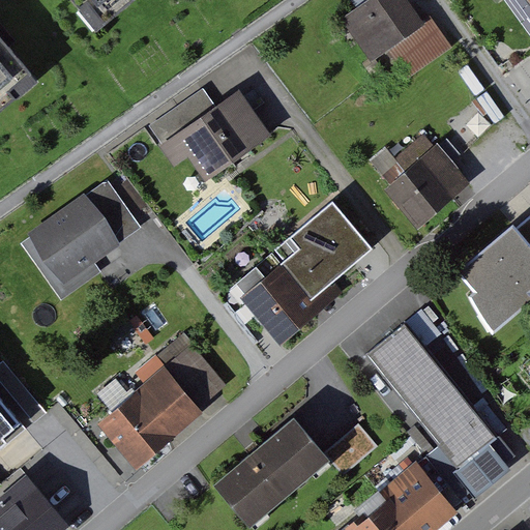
[(128,0),(84,0),(102,22),(128,0)]
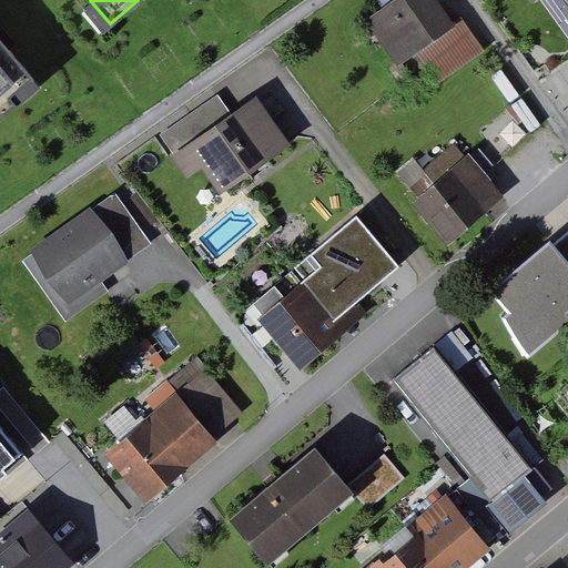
[(429,0),(396,0),(365,22),(396,66),(415,52),(449,28),(429,0)]
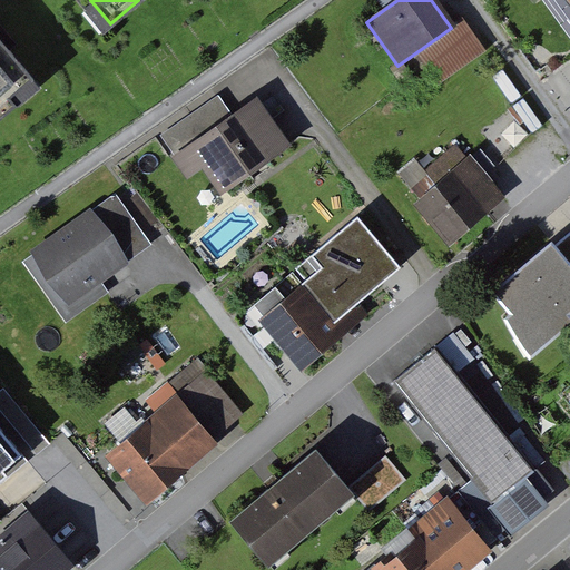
[(484,52),(461,20),(451,28),(416,52),(439,84),(484,52)]
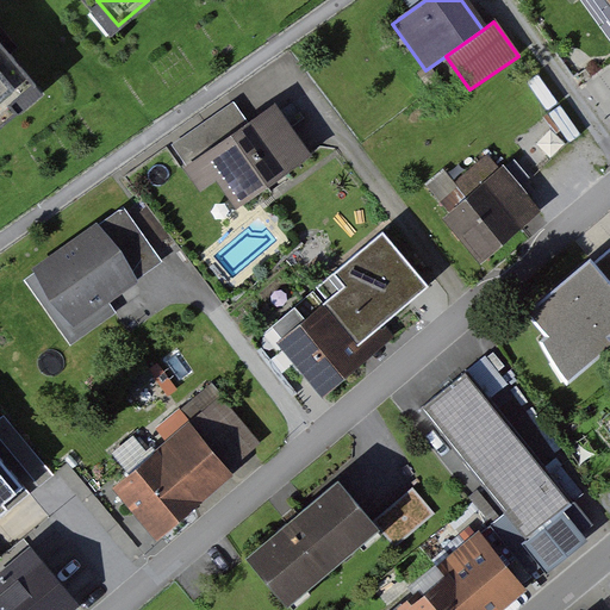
[(0,128),(39,97),(0,48),(0,128)]
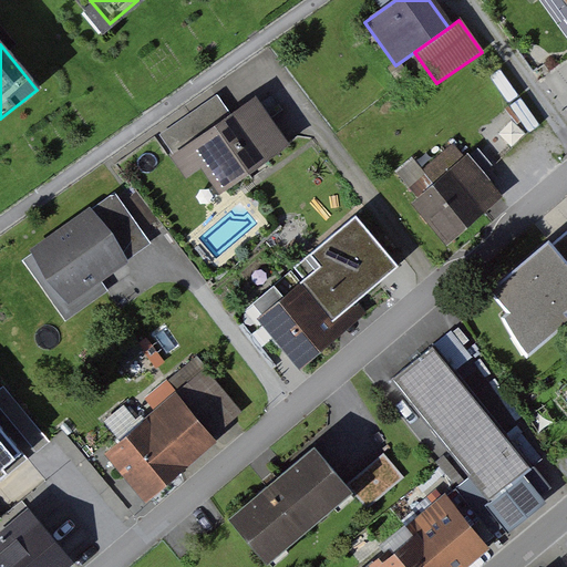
[(188,144),(230,115),(223,105),(215,95),(160,135),(174,155),(188,144)]
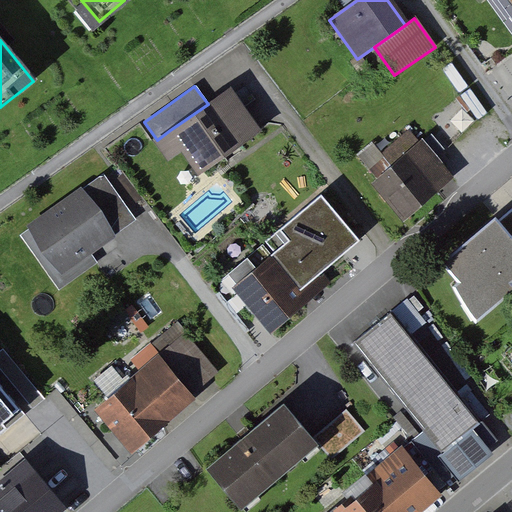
[(199,172),(262,129),(233,87),(208,104),(170,130),(199,172)]
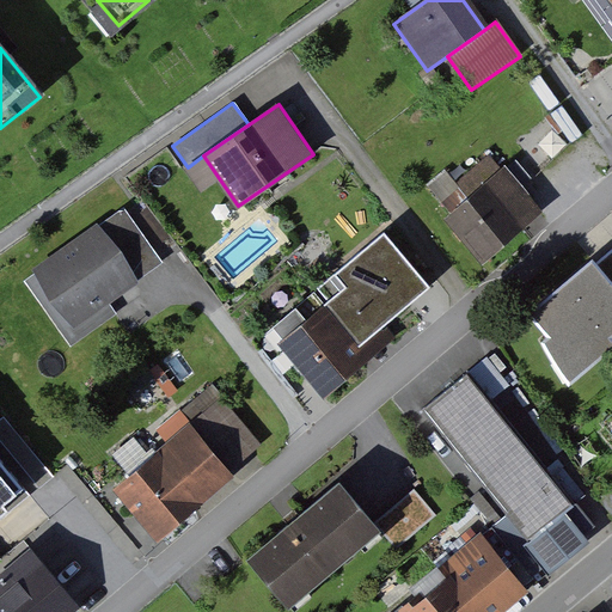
[(543,212),(507,167),(447,215),(467,240),(483,261),(530,222),(543,212)]
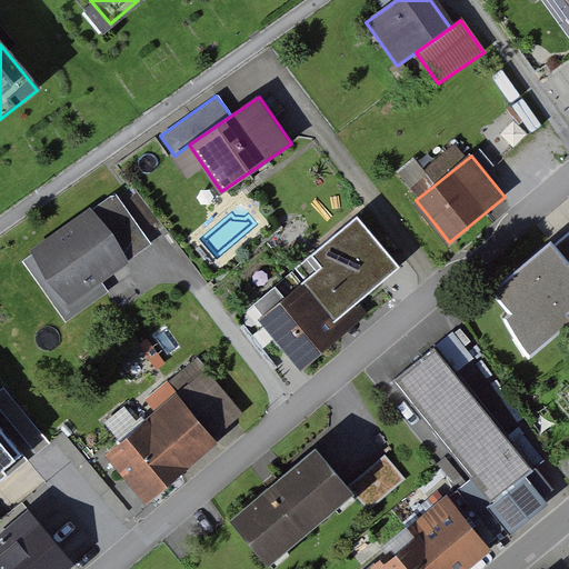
[(156,247),(118,193),(32,252),(70,307),(156,247)]
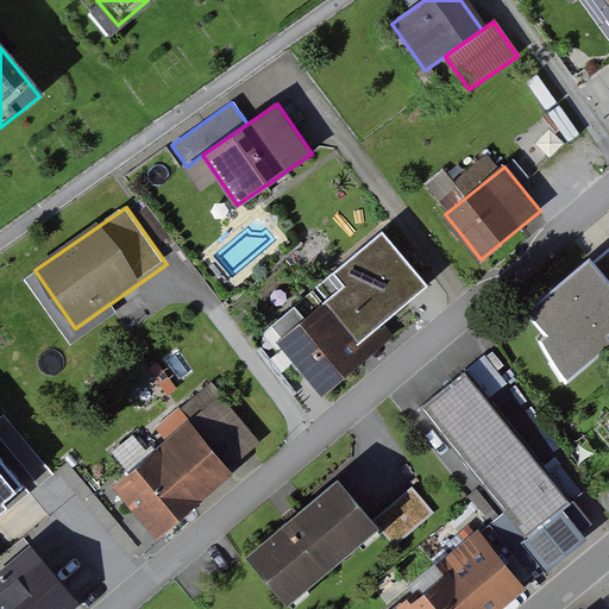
[(313,289),(359,341),(369,334),(415,294),(426,284),(381,232),(313,289)]
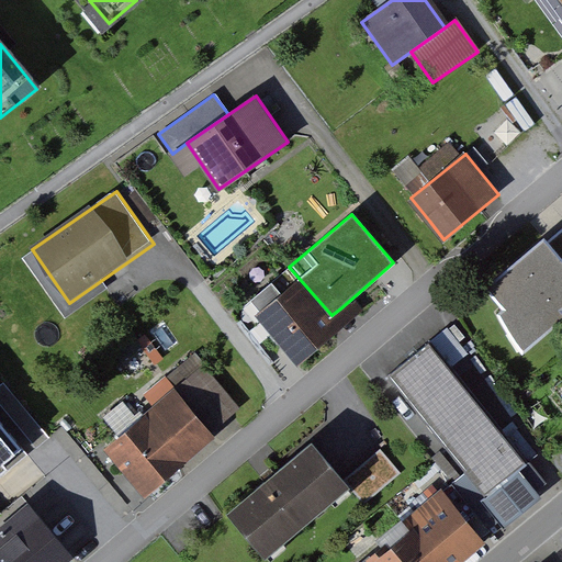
[(561,232),(552,242),(543,231),(478,287),(524,341),(561,308),(561,232)]
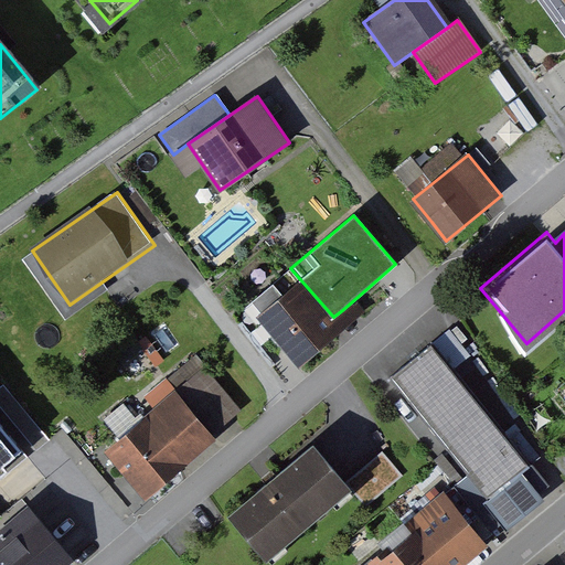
[(276,342),(297,366),(342,330),(333,317),(290,268),(246,306),(276,342)]
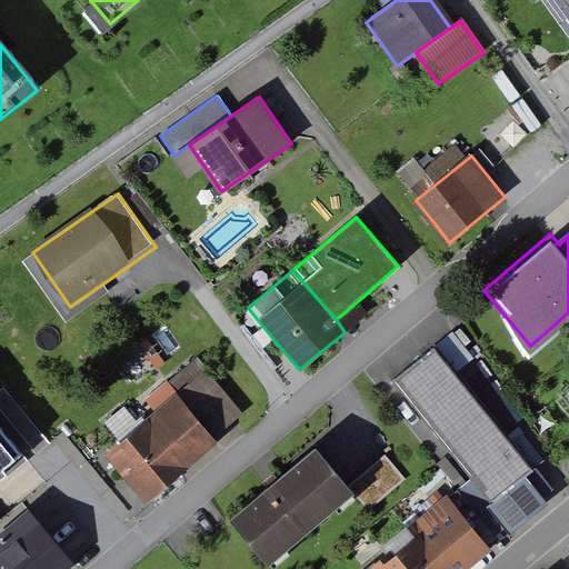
[(542,473),(433,346),(419,358),(390,382),(499,510),(542,473)]
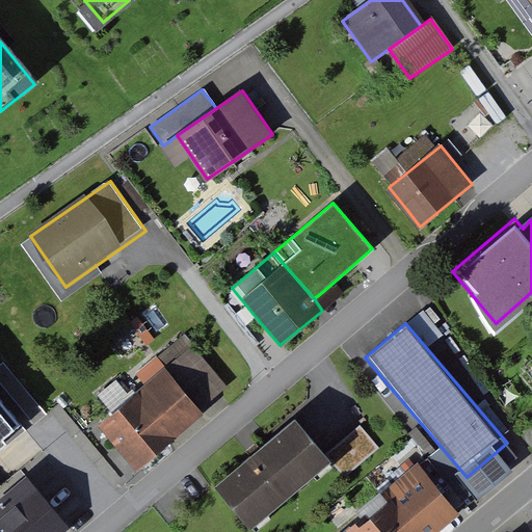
[(121,444),(135,461),(187,417),(211,397),(224,386),(193,348),(103,424),(121,444)]
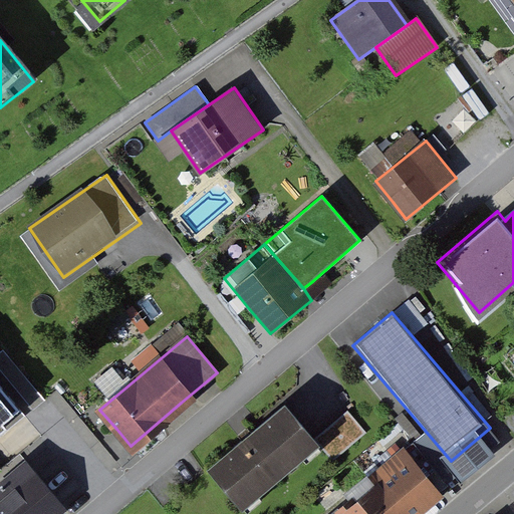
[(0,430),(19,415),(0,391),(0,430)]
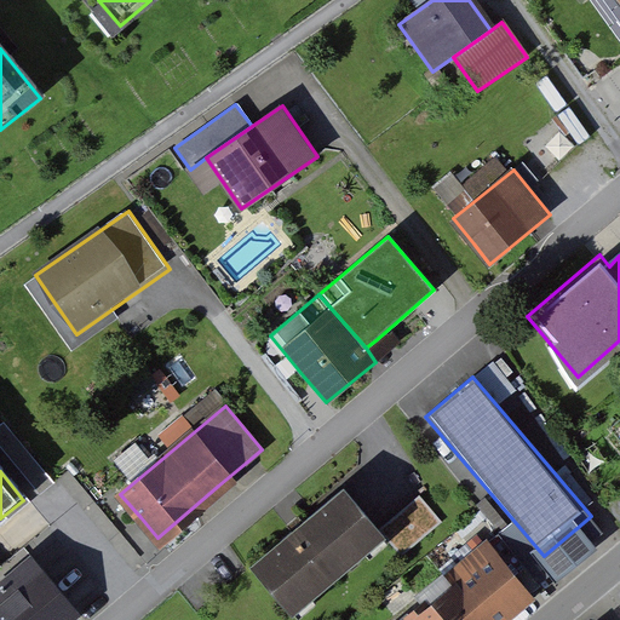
[(360,510),(339,486),(297,521),(248,563),(288,609),(378,532),(360,510)]
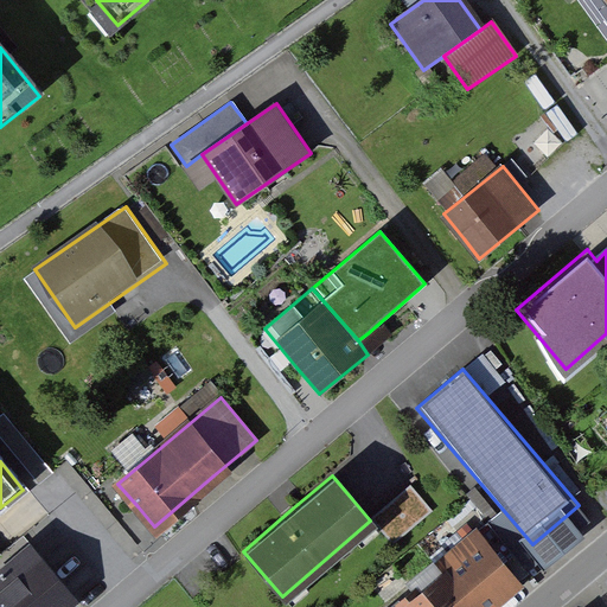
[(390,503),(370,521),(394,545),(432,511),(409,486),(390,503)]
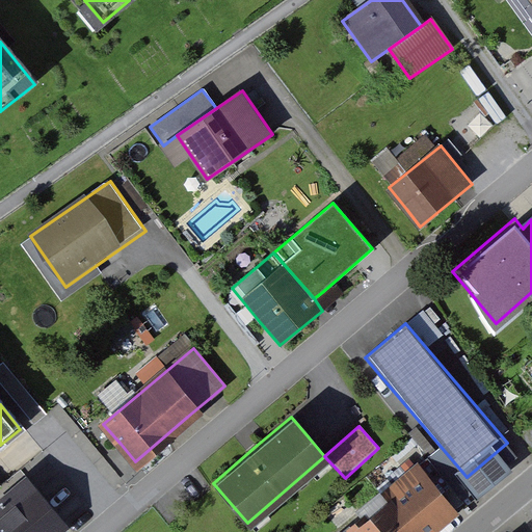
[(433,531),(458,510),(418,462),(335,531),(433,531)]
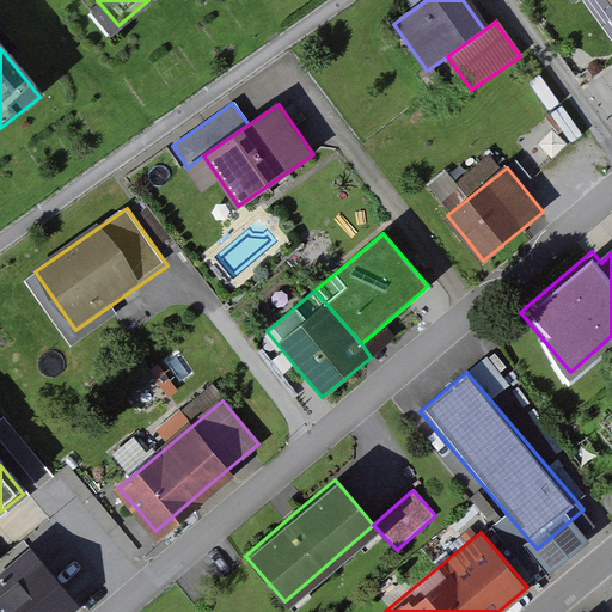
[(0,611),(62,611),(71,606),(29,555),(0,579),(0,611)]
